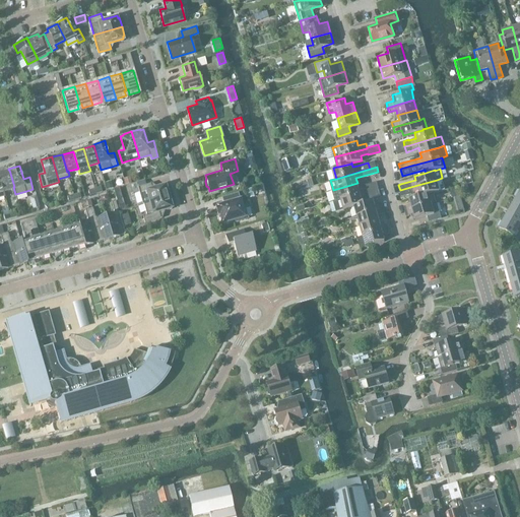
[(9,170),(8,170),(0,172),(0,178),(3,190),(4,190),(13,187),(14,187),(9,170)]
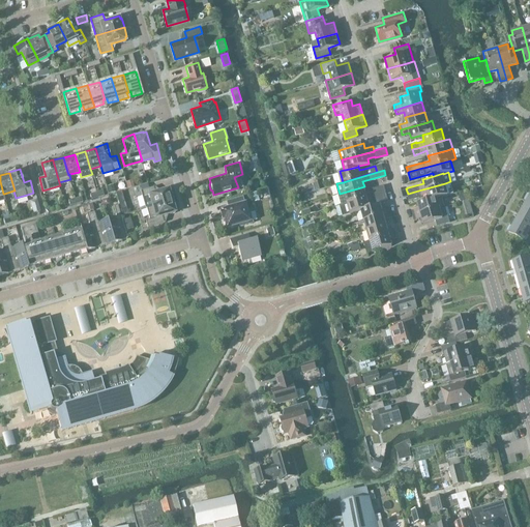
[(126,178),(129,185),(136,183),(134,176),(126,178)]
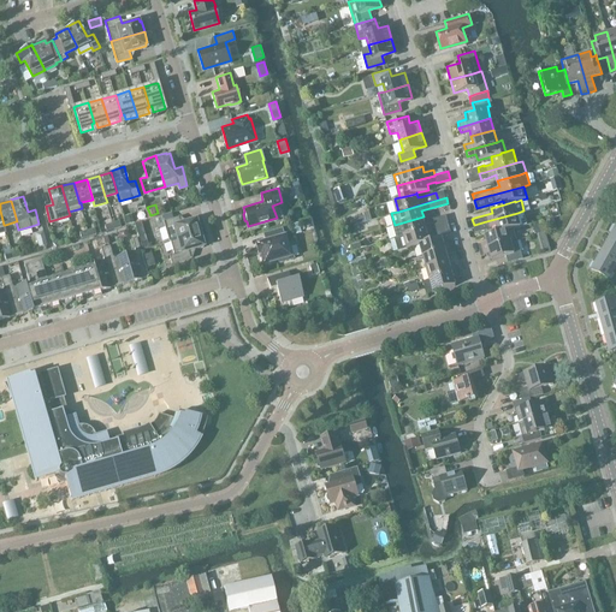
[(424,217),(395,225),(398,237),(403,235),(449,221),(446,213),(430,218),(430,221),(425,223),(424,217)]
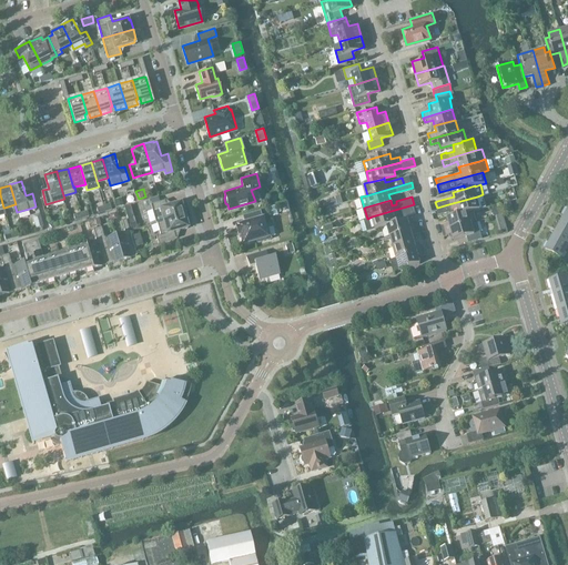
[(448,204),(437,208),(438,214),(458,209),(459,212),(468,210),(474,209),(480,207),(477,197),(448,204)]
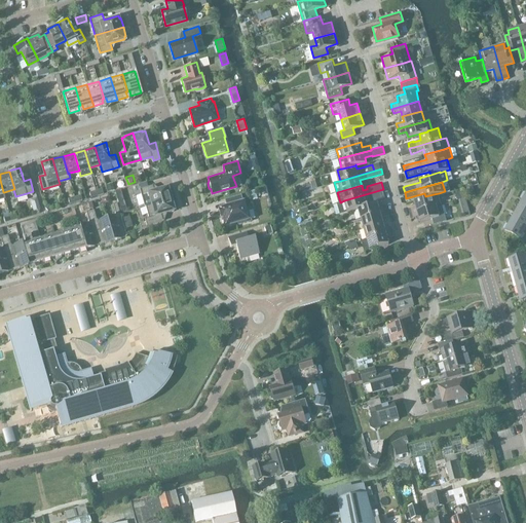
[(140,187),(145,204),(151,202),(172,197),(170,188),(167,188),(167,186),(154,189),(152,183),(140,187)]
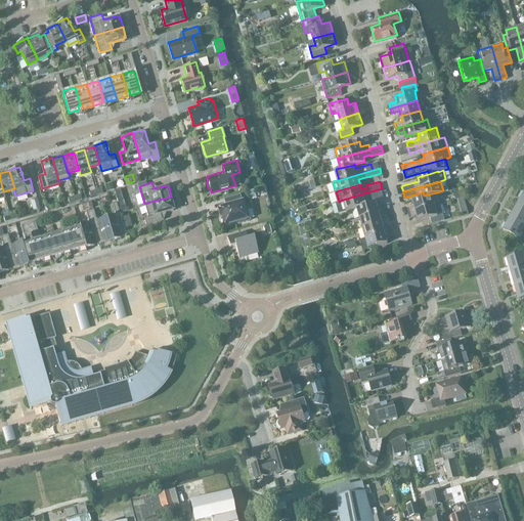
[(384,196),(382,188),(343,200),(339,202),(336,202),(339,212),(346,210),(358,207),(357,206),(365,204),(364,199),(368,198),(369,200),(384,196)]
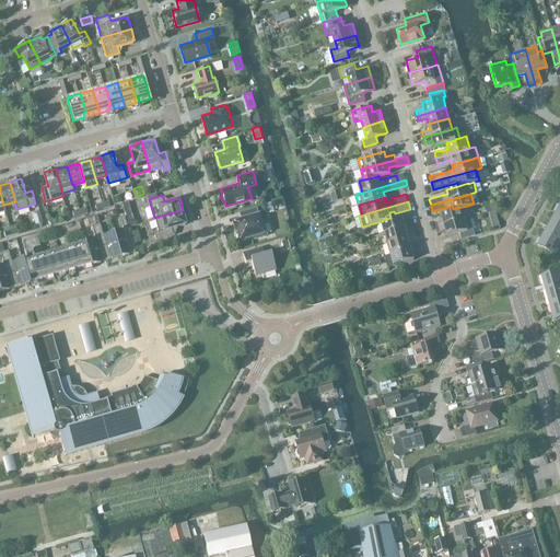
[(236,228),(240,238),(253,234),(254,236),(267,233),(264,221),(260,222),(256,206),(240,211),(242,219),(234,221),(235,222),(233,222),(234,229),(236,228)]
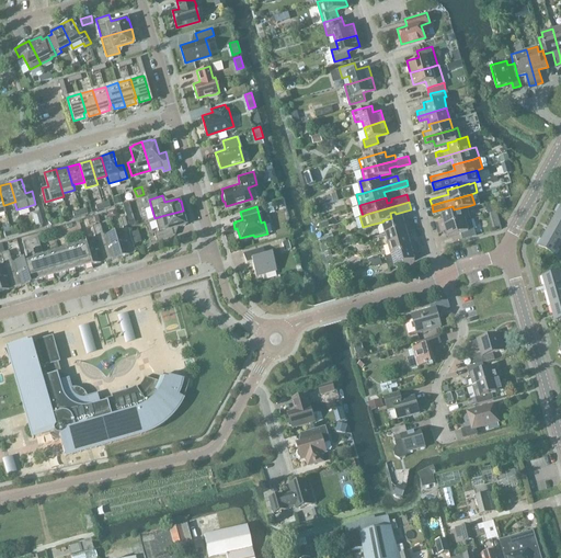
[(436,221),(437,227),(466,219),(471,217),(468,206),(462,207),(454,209),(443,213),(445,219),(436,221)]
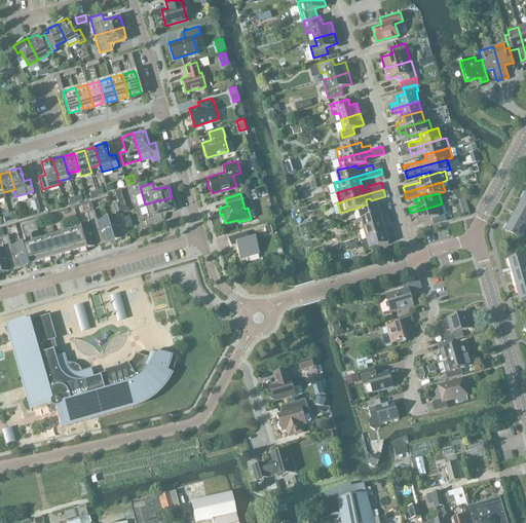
[(466,196),(456,196),(457,212),(466,212),(466,196)]
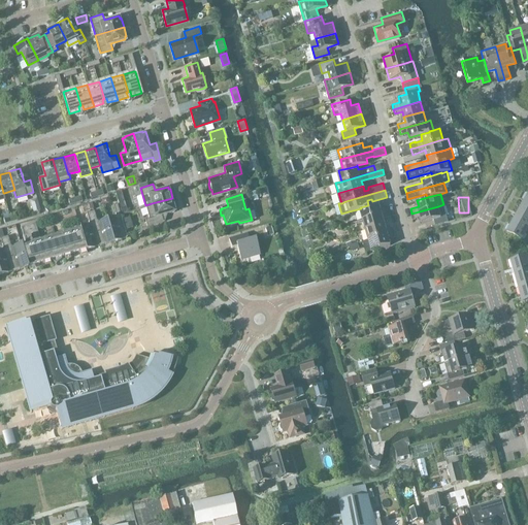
[(175,206),(172,198),(152,203),(145,205),(149,217),(145,218),(146,224),(163,220),(162,214),(174,209),(174,207),(175,206)]
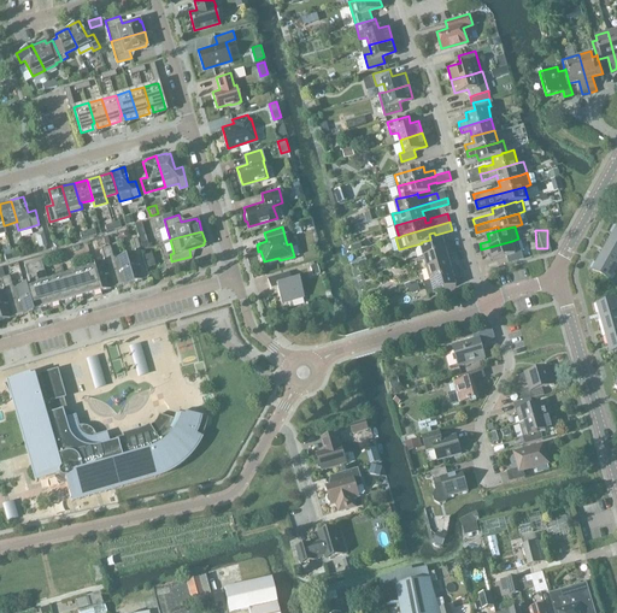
[(134,251),(124,254),(133,280),(148,275),(137,236),(131,237),(135,248),(134,251)]
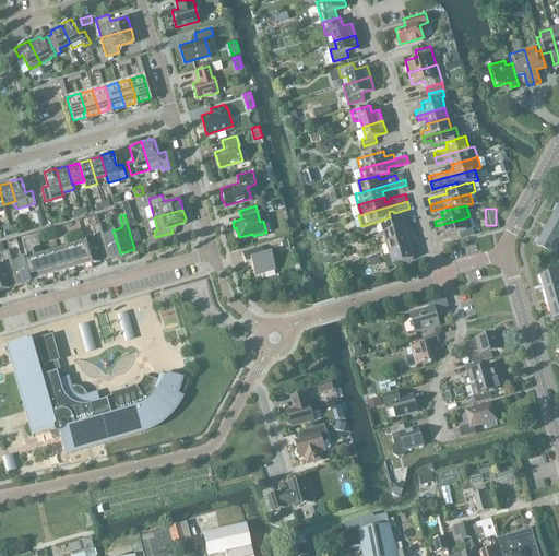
[(382,221),(384,232),(413,223),(411,219),(403,221),(402,214),(390,217),(381,220),(382,221)]
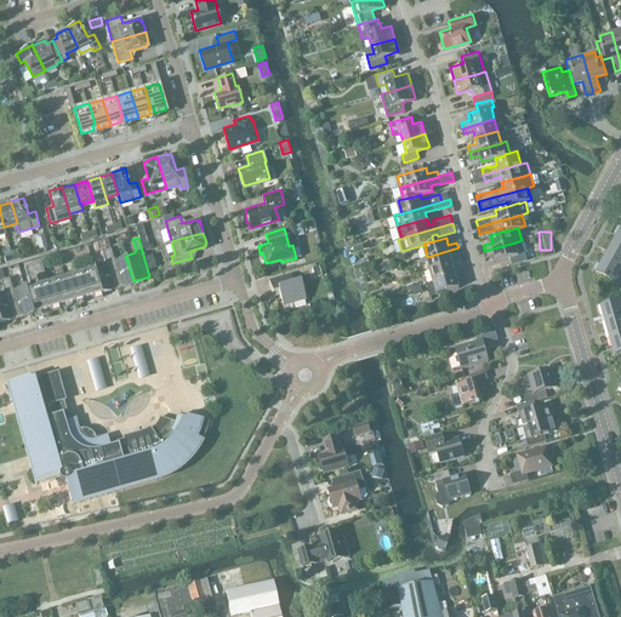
[(620,243),(613,239),(604,253),(620,262),(620,243)]
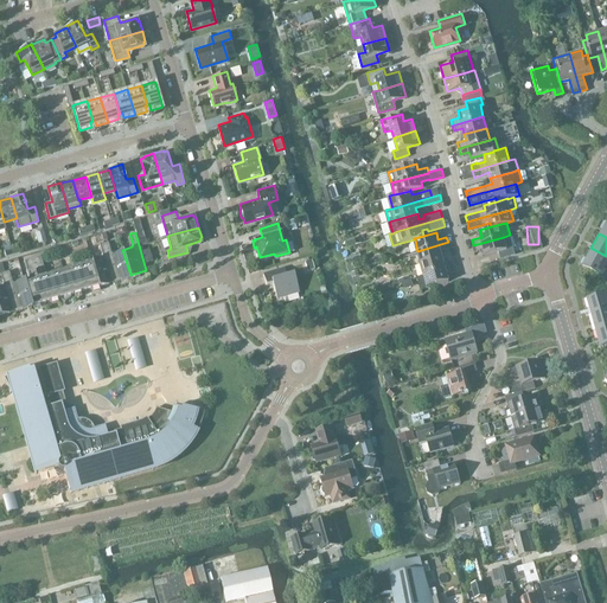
[(504,237),(473,245),(474,251),(484,249),(486,255),(499,250),(502,257),(516,254),(515,247),(511,235),(510,235),(504,237)]
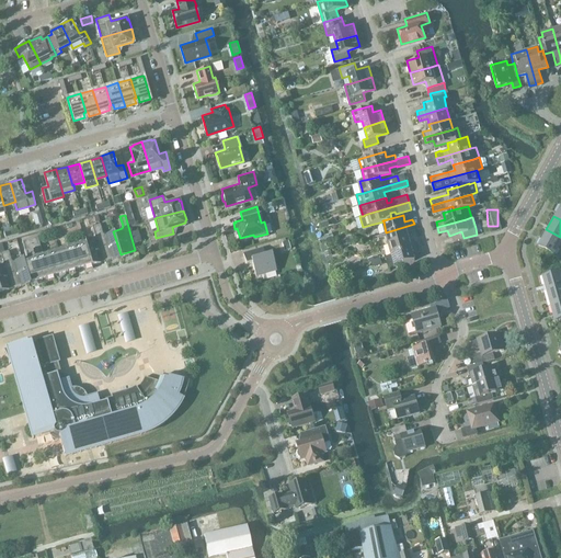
[(100,221),(95,223),(106,259),(121,254),(113,231),(105,234),(103,231),(100,221)]
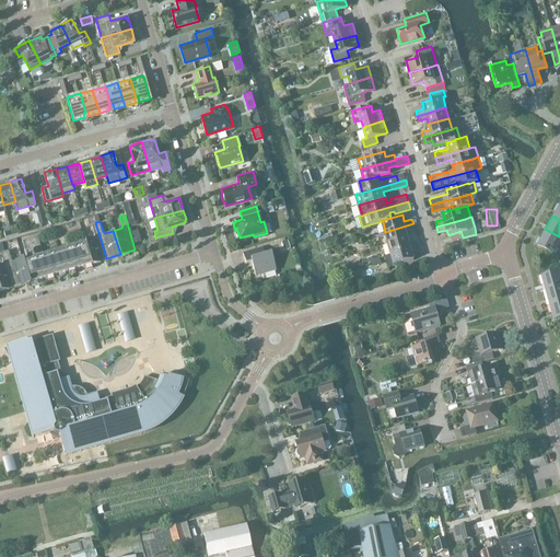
[(84,239),(85,240),(92,263),(106,258),(95,222),(92,224),(94,233),(93,236),(84,239)]
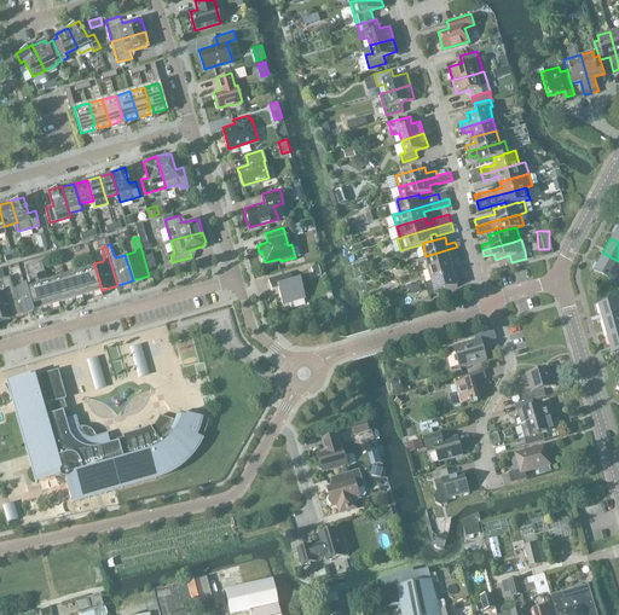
[(426,256),(429,268),(452,261),(450,255),(458,253),(457,247),(426,256)]
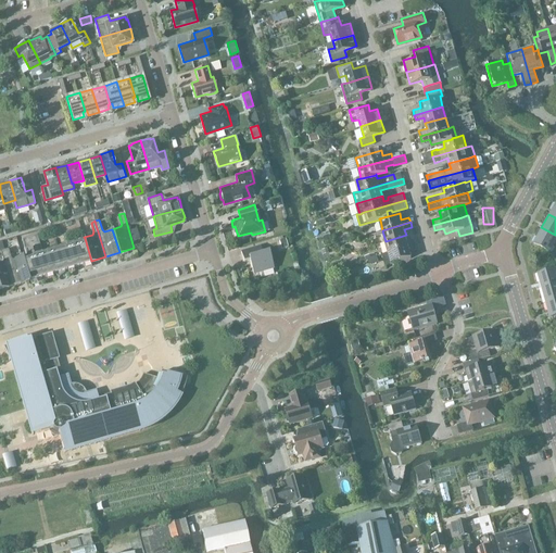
[(555,235),(541,227),(533,240),(550,250),(555,240),(555,235)]
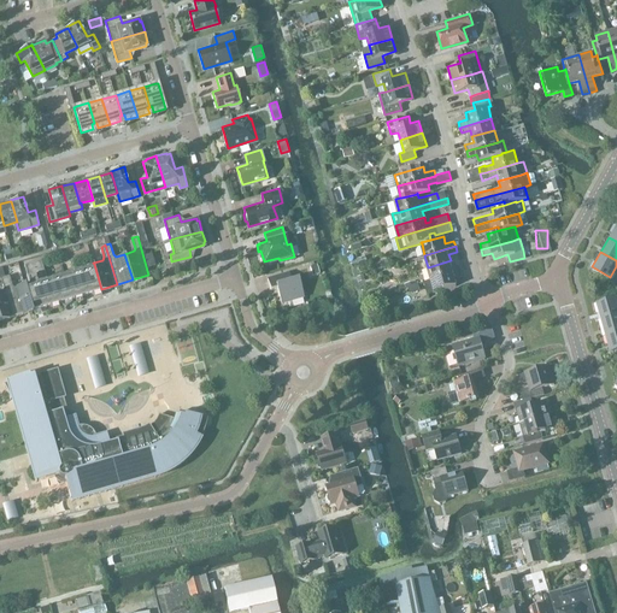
[(24,263),(30,282),(25,284),(33,308),(64,300),(68,304),(71,299),(71,298),(101,289),(94,264),(47,277),(41,258),(24,263)]
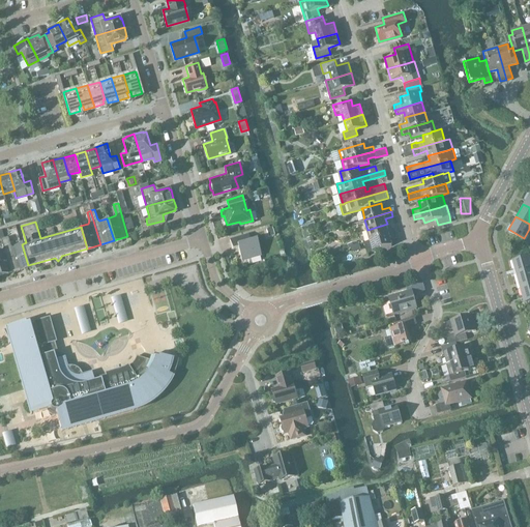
[(367,230),(371,239),(396,232),(395,227),(388,229),(387,224),(367,230)]
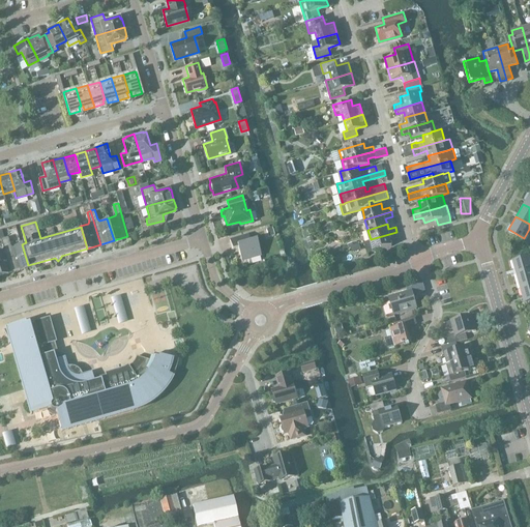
[(238,245),(241,259),(261,254),(257,237),(251,239),(248,232),(230,238),(232,247),(238,245)]
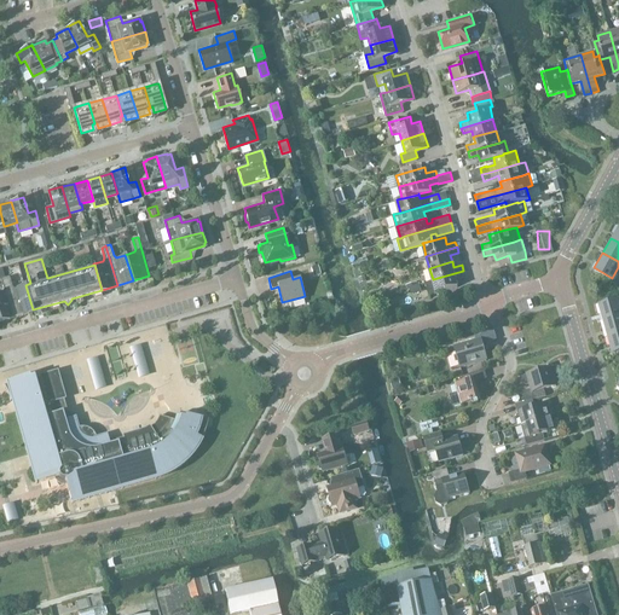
[(426,282),(429,294),(460,285),(457,279),(466,277),(463,271),(433,279),(426,282)]
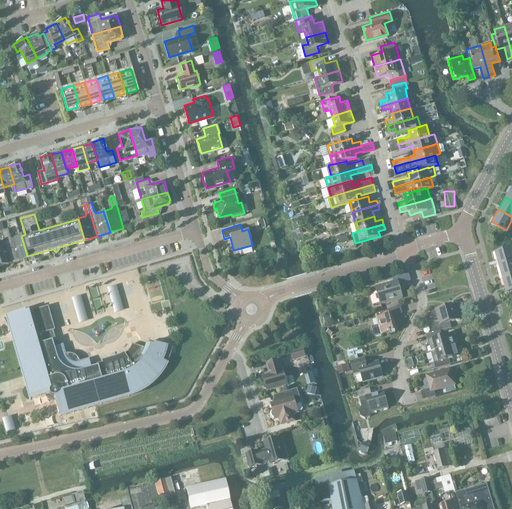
[(8,227),(4,228),(13,260),(27,256),(21,236),(20,235),(13,237),(10,236),(8,227)]
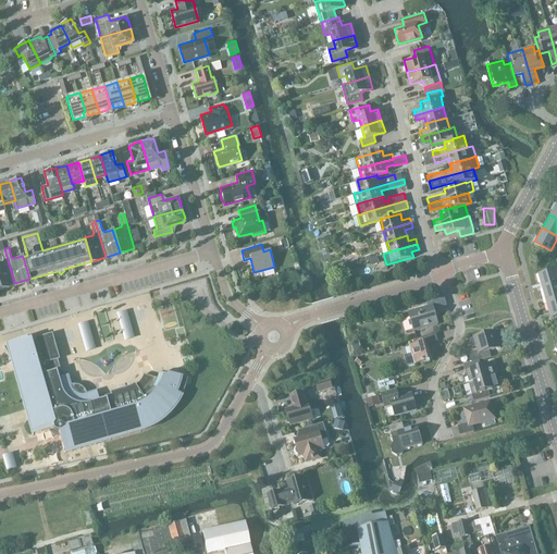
[(1,261),(0,261),(0,286),(0,287),(14,283),(4,248),(0,249),(3,259),(1,261)]
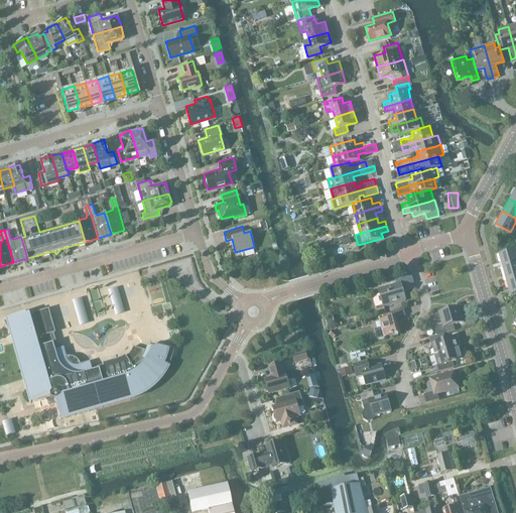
[(350,236),(341,239),(343,245),(352,242),(350,236)]
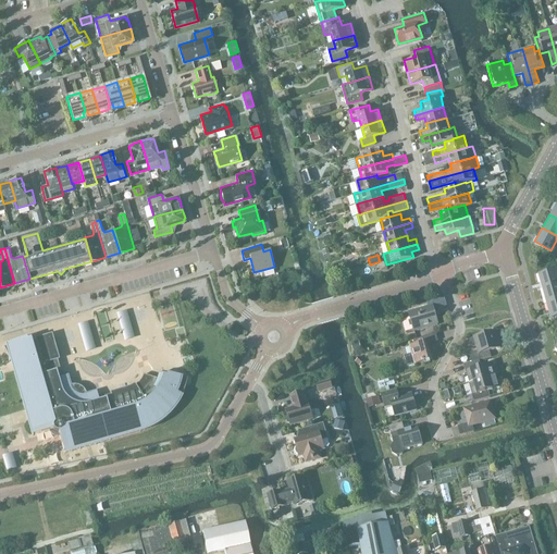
[(556,266),(539,272),(543,286),(556,282),(556,266)]
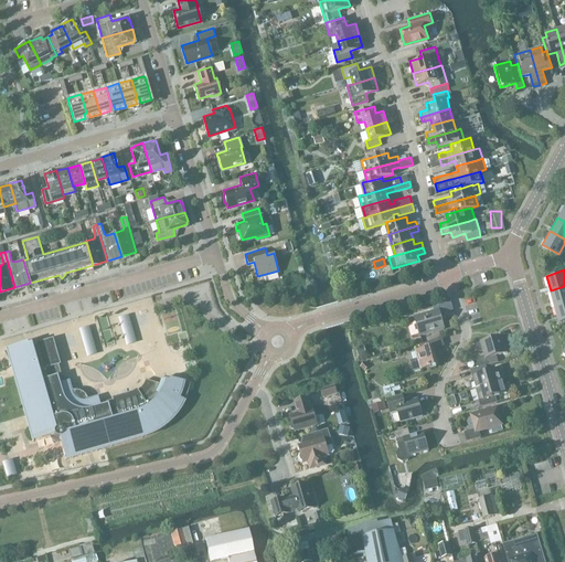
[(564,286),(551,290),(554,306),(564,301),(564,286)]
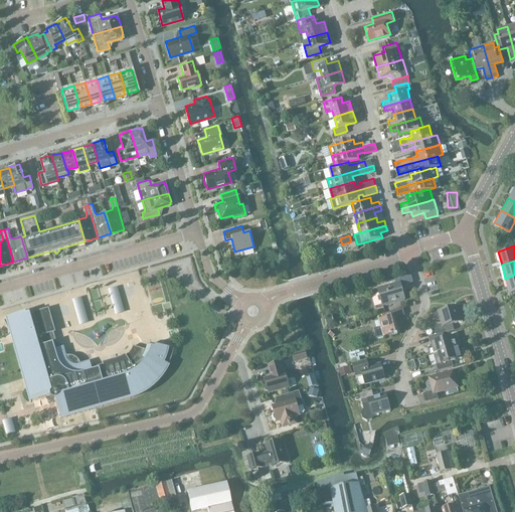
[(378,287),(383,304),(405,298),(401,285),(413,282),(411,273),(395,278),(396,282),(378,287)]
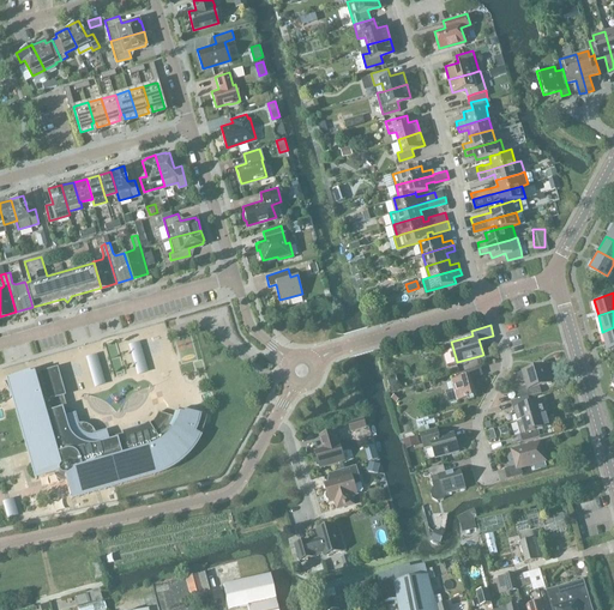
[(613,327),(602,332),(607,348),(613,345),(613,327)]
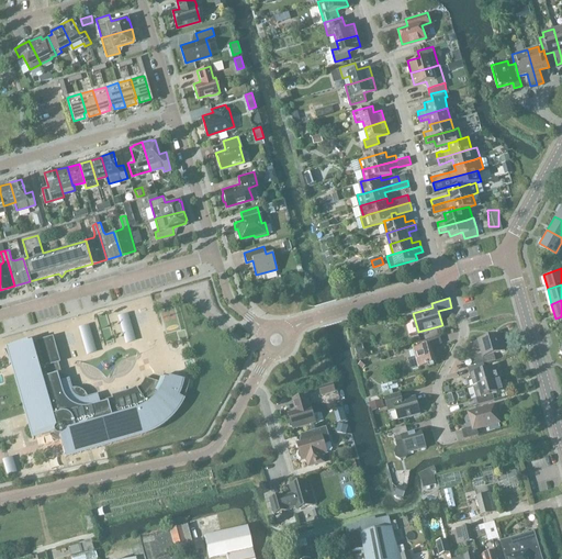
[(120,314),(127,341),(133,338),(126,313),(120,314)]
